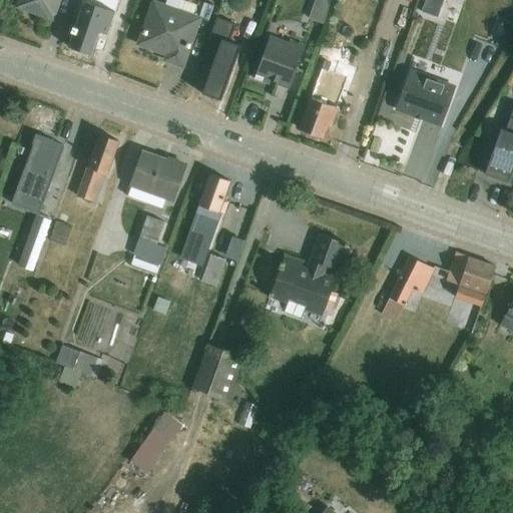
[(52,20),(59,0),(19,0),(17,8),(52,20)]
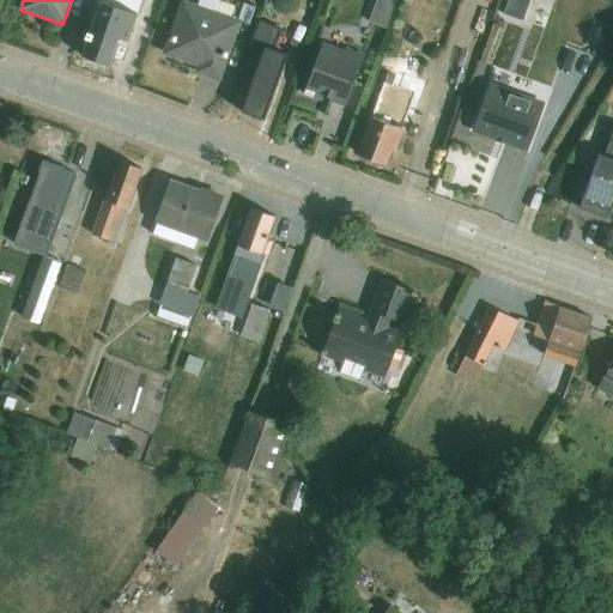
[(95,0),(89,17),(96,19),(83,56),(107,66),(129,0),(95,0)]
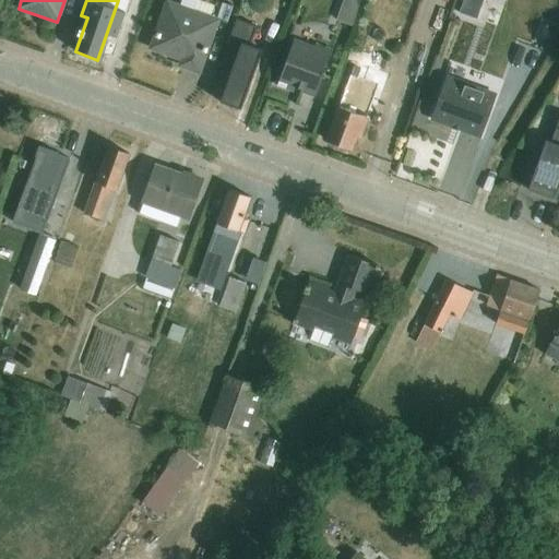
[(197,0),(181,0),(180,6),(168,1),(151,49),(182,60),(180,67),(198,73),(217,19),(210,16),(214,6),(197,0)]
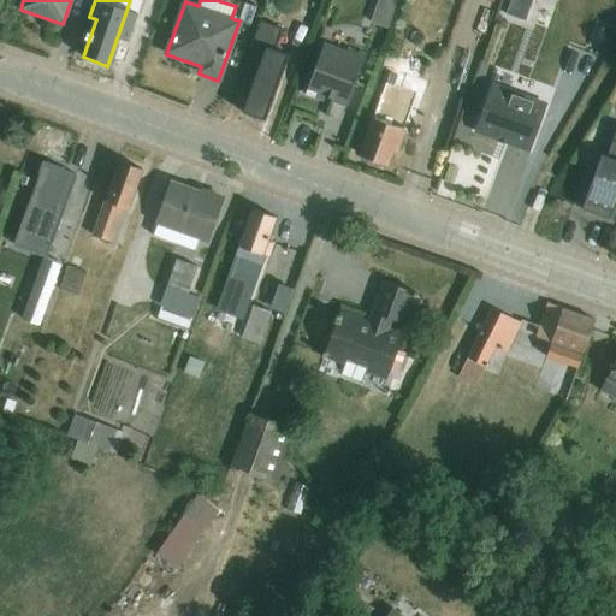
[(377,0),(368,23),(388,30),(397,0),(377,0)]
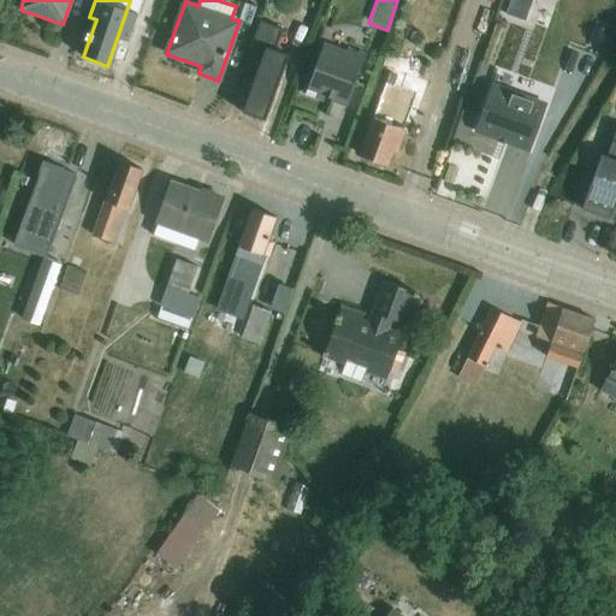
[(527,24),(535,0),(509,0),(504,16),(527,24)]
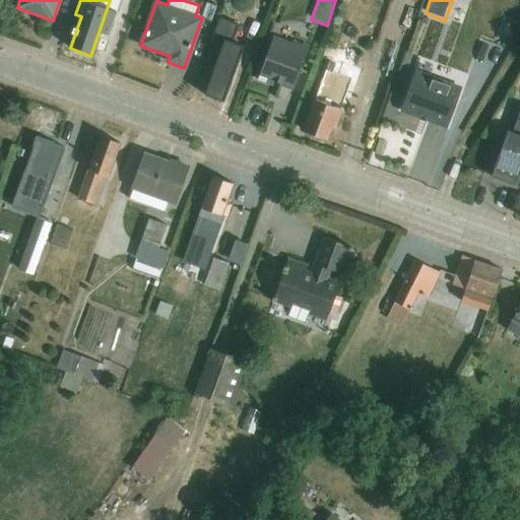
[(219,18),(212,39),(223,42),(204,95),(223,103),(243,48),(239,46),(239,44),(231,42),(237,24),(233,22),(235,17),(222,14),(221,18),(219,18)]
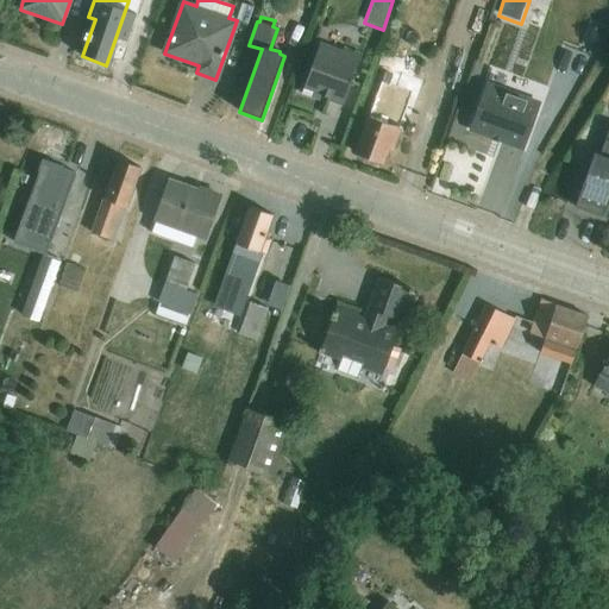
[(362,54),(355,51),(353,56),(347,54),(349,49),(343,48),(341,51),(320,43),(301,95),(319,101),(321,96),(327,99),(327,101),(343,107),(362,54)]
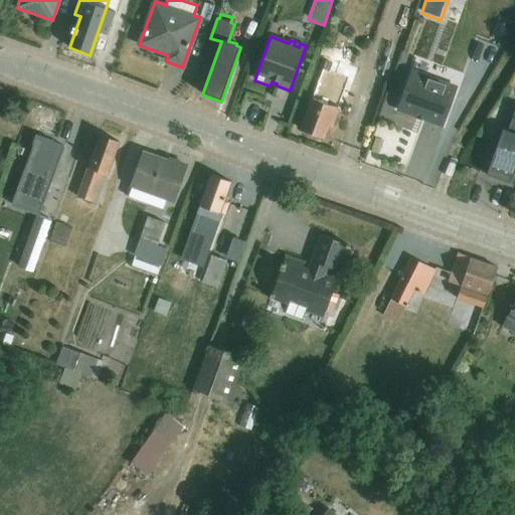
[(443,127),(457,87),(411,69),(397,108),(416,115),(418,111),(426,114),(424,120),(443,127)]
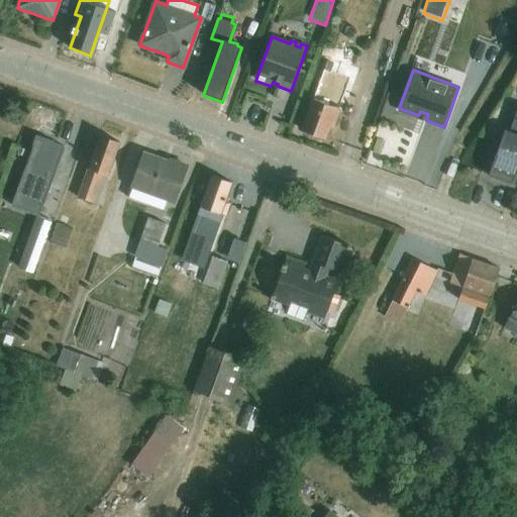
[(332,87),(334,82),(321,77),(301,130),(324,139),(329,126),(332,127),(338,109),(337,108),(343,91),(332,87)]
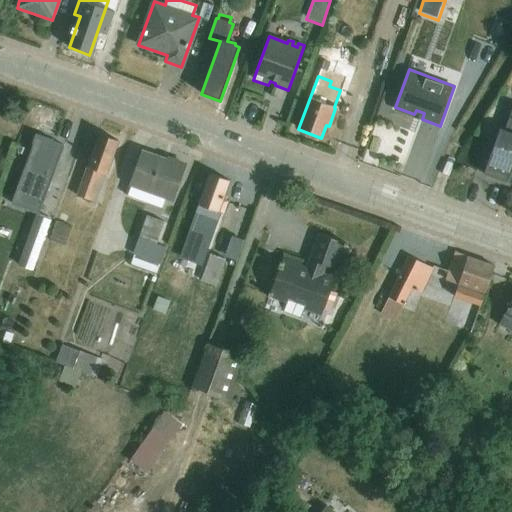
[(511,182),(511,108),(504,131),(500,130),(483,175),(511,185),(511,182)]
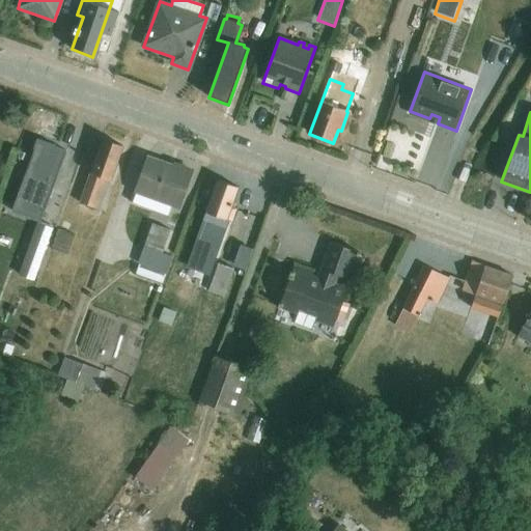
[(42,215),(65,152),(54,148),(54,146),(37,140),(8,220),(30,227),(35,213),(42,215)]
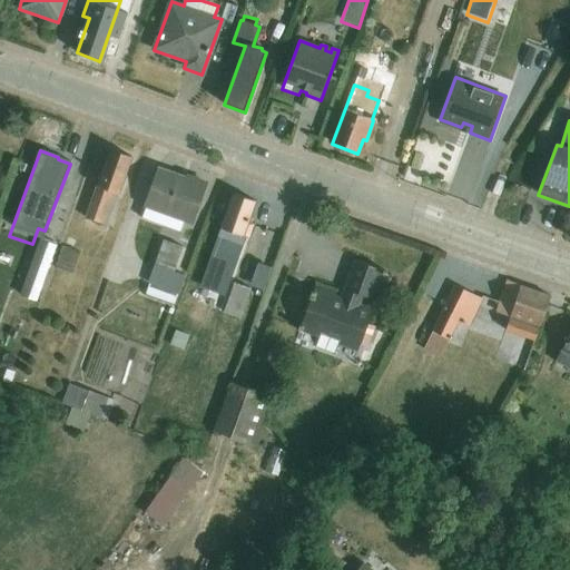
[(106,228),(131,158),(110,150),(86,219),(96,222),(95,225),(106,228)]
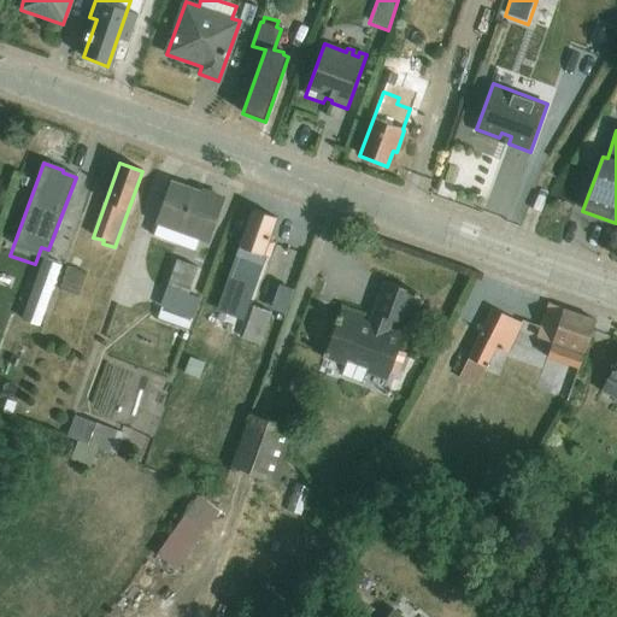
[(171,184),(153,236),(195,252),(199,241),(206,244),(222,200),(203,193),(200,199),(194,198),(195,193),(171,184)]
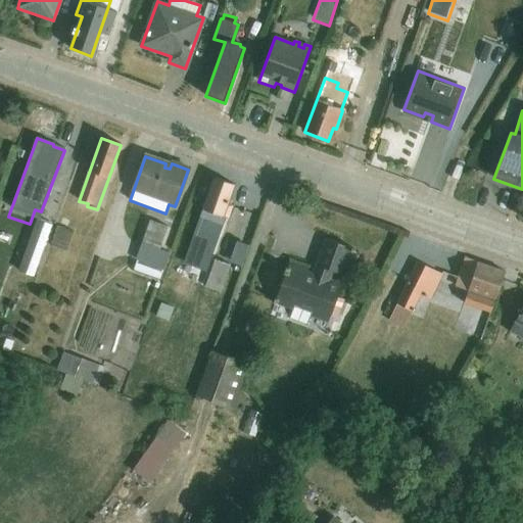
[(214,179),(184,265),(205,272),(224,219),(228,220),(233,205),(227,203),(233,185),(214,179)]
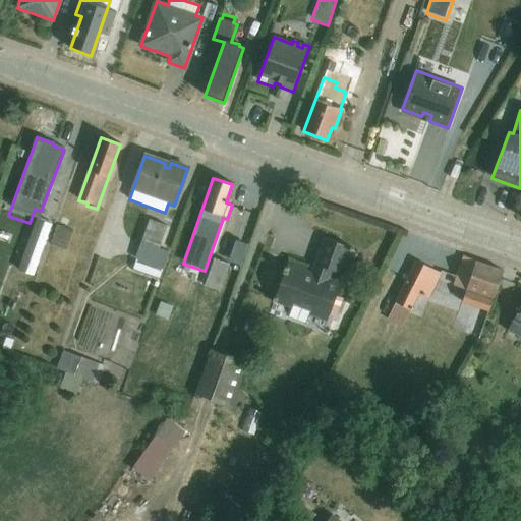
[(34,276),(53,224),(37,218),(18,270),(34,276)]
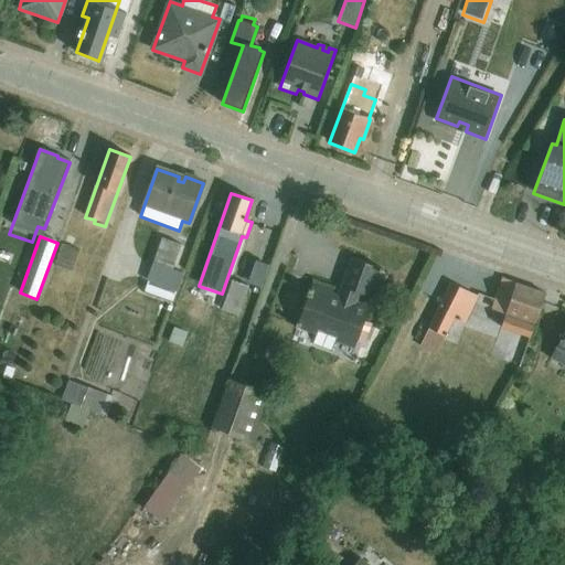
[(148,281),(144,292),(172,304),(182,274),(172,269),(181,245),(161,238),(147,281),(148,281)]
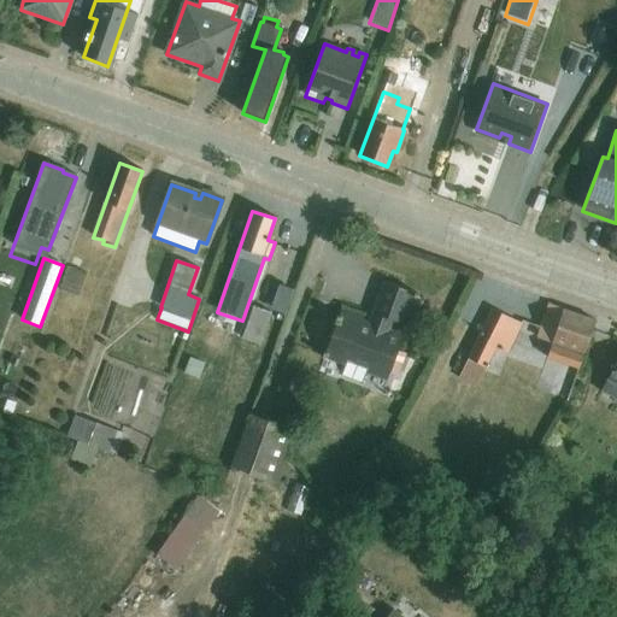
[(68,266),(59,291),(78,297),(87,274),(68,266)]
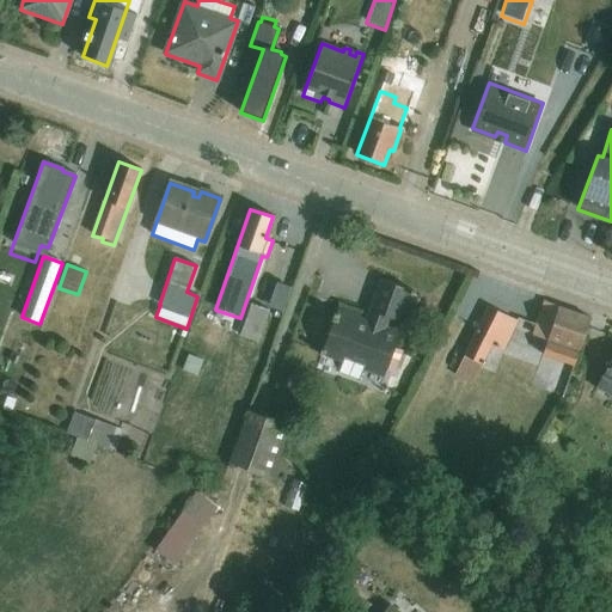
[(277,299),(287,303),(295,282),(281,276),(274,293),(279,294),(277,299)]
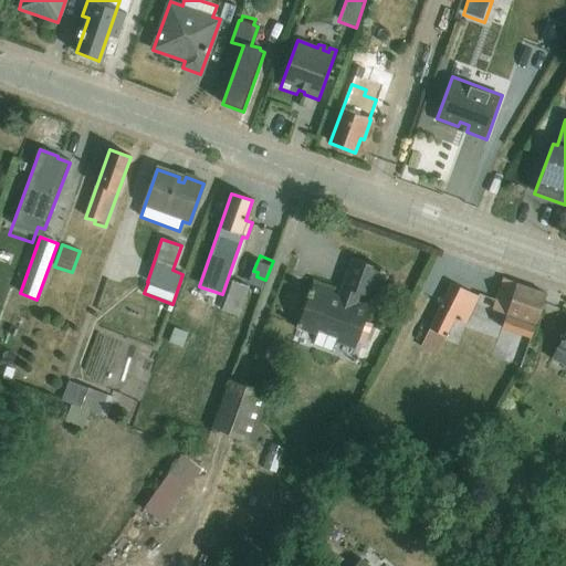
[(358,302),(362,295),(373,300),(384,271),(352,259),(338,296),(332,294),(334,289),(313,282),(296,329),(315,336),(312,346),(332,353),(335,343),(354,350),(359,335),(368,338),(373,325),(364,323),(370,306),(358,302)]
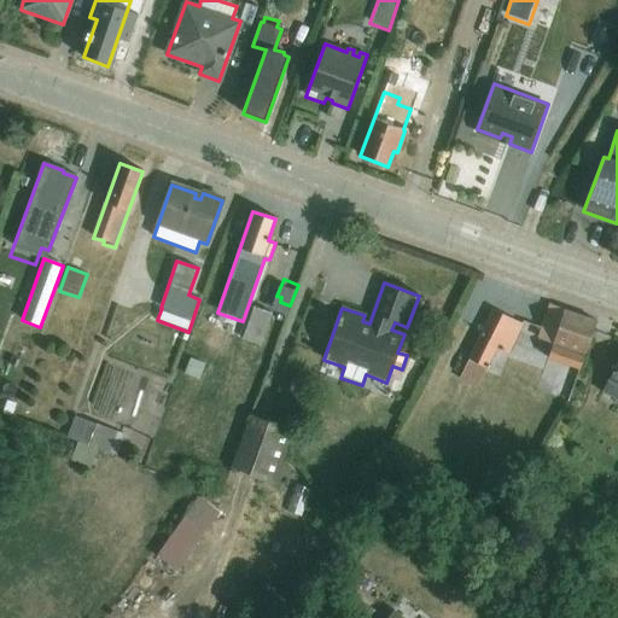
[(579,371),(596,322),(549,305),(537,339),(552,344),(547,360),(579,371)]
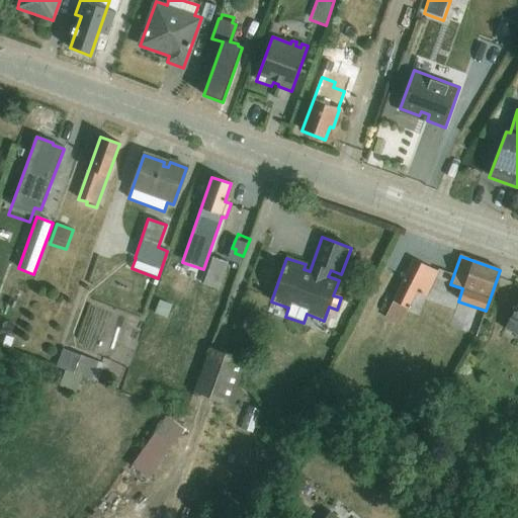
[(212,257),(202,285),(219,290),(228,263),(212,257)]
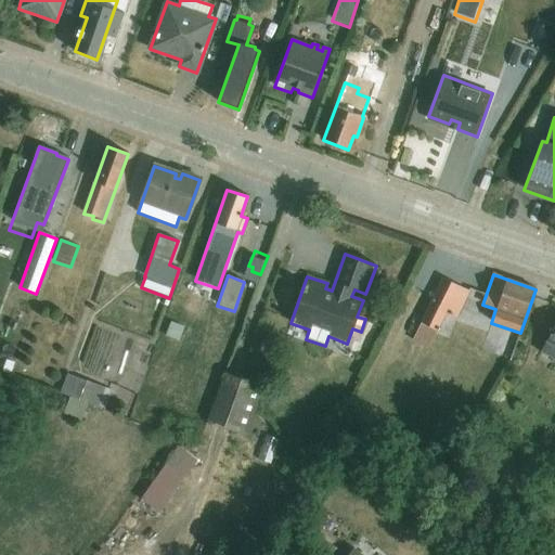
[(427,350),(447,313),(456,319),(469,292),(442,278),(411,341),(427,350)]
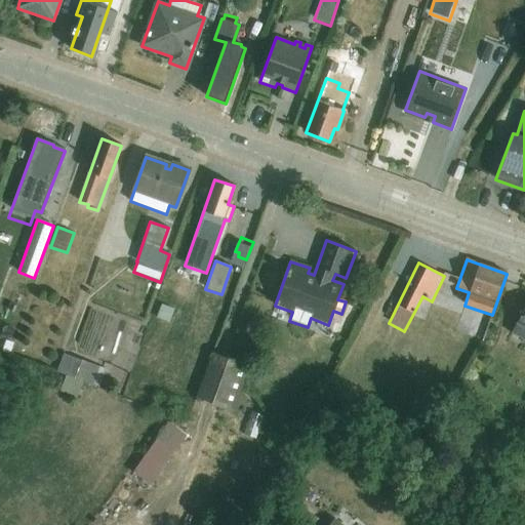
[(161,305),(156,319),(169,323),(174,310),(161,305)]
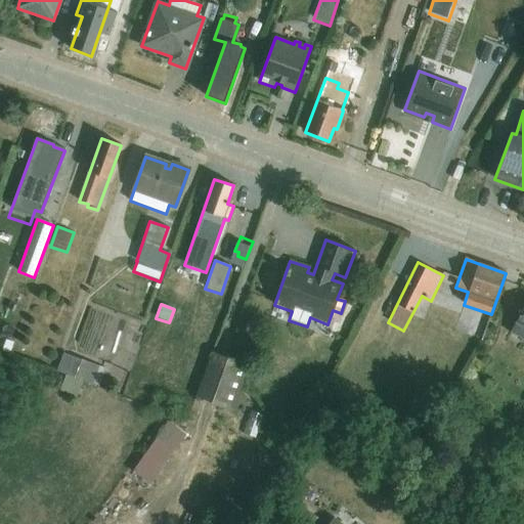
[(523,307),(510,333),(523,340),(523,307)]
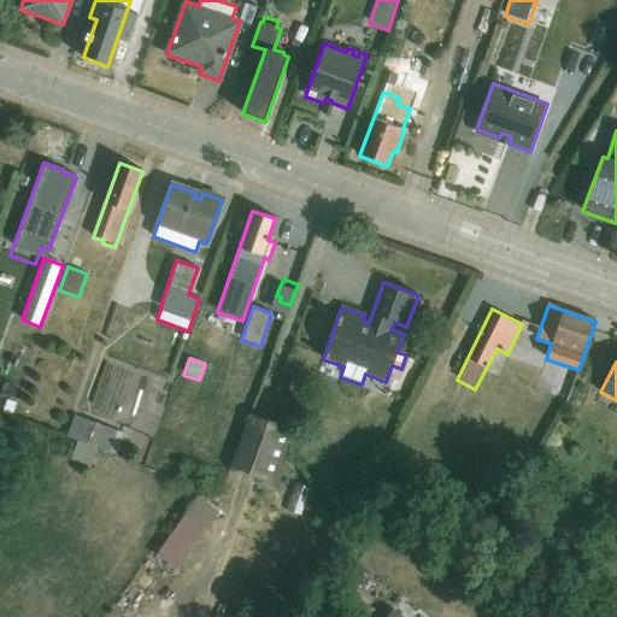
[(250,415),(230,468),(282,486),(289,468),(283,466),(289,450),(288,450),(294,432),(250,415)]
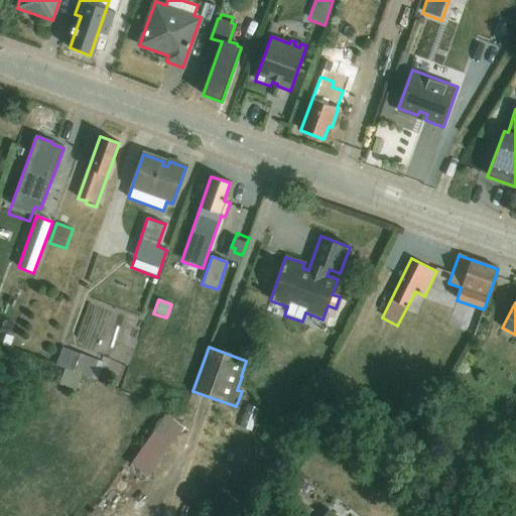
[(65,369),(86,378),(98,382),(104,363),(61,348),(55,366),(65,369)]
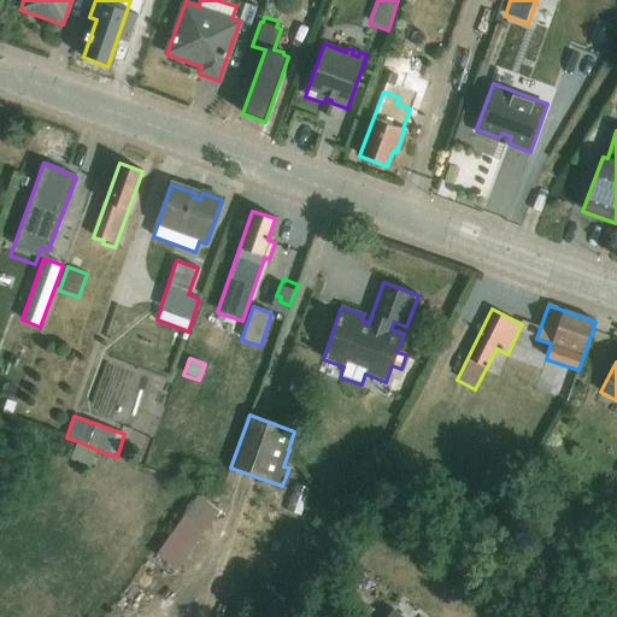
[(103,452),(77,441),(71,460),(97,470),(103,452)]
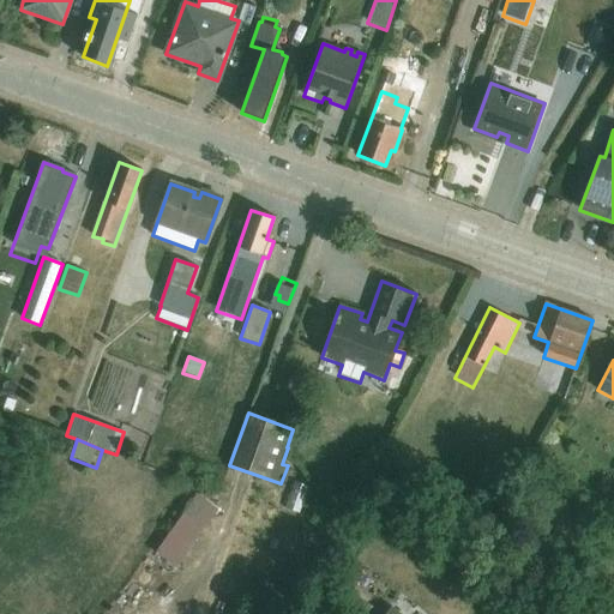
[(300,513),(308,487),(294,482),(286,509),(300,513)]
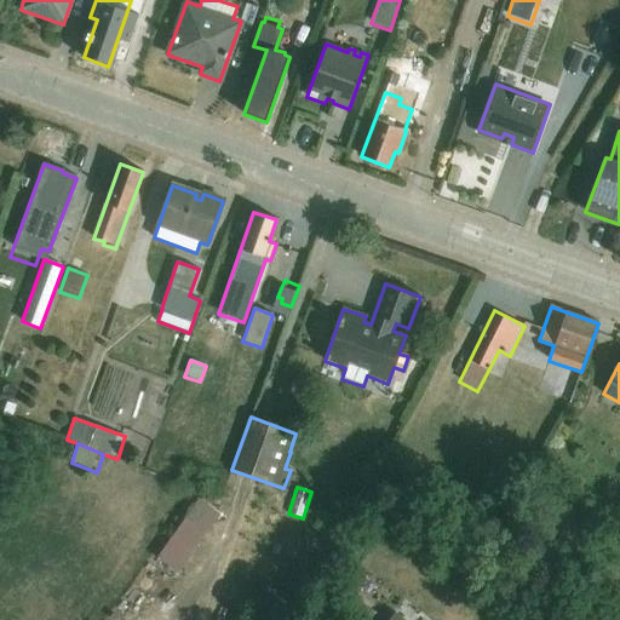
[(178,574),(220,515),(199,499),(156,558),(178,574)]
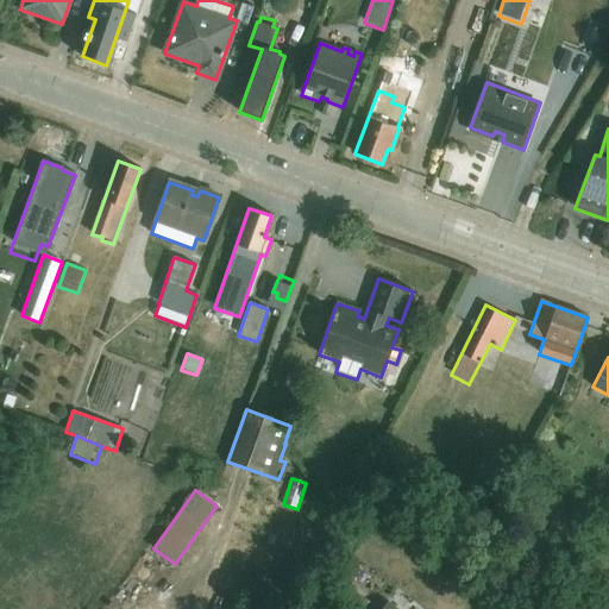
[(378,525),(390,534),(400,520),(388,512),(378,525)]
